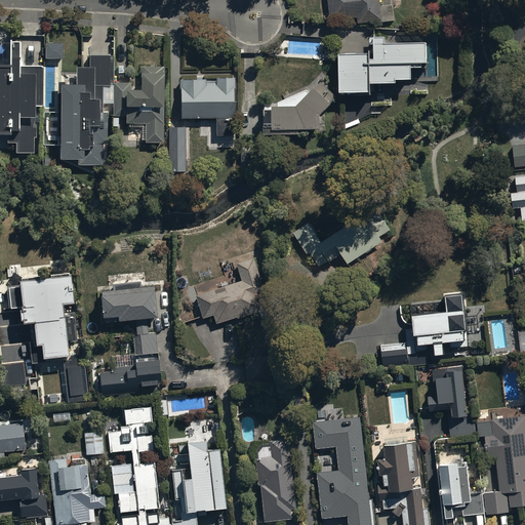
[(379,0),(328,0),(330,22),(357,18),(358,25),(394,21),(392,5),(380,6),(379,0)]
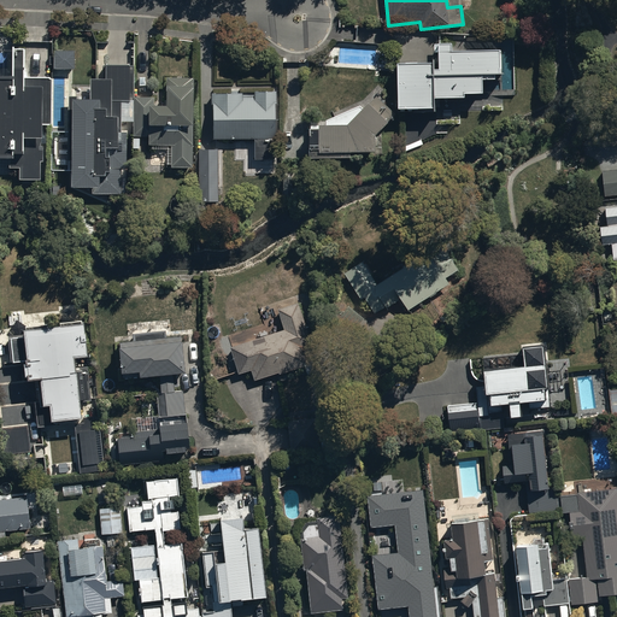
[(434,64),(399,64),(399,110),(436,110),(436,100),(465,100),(465,94),(485,94),(483,81),(497,81),(497,76),(500,76),(500,53),(453,54),(453,46),(440,46),(440,71),(434,71),(434,64)]
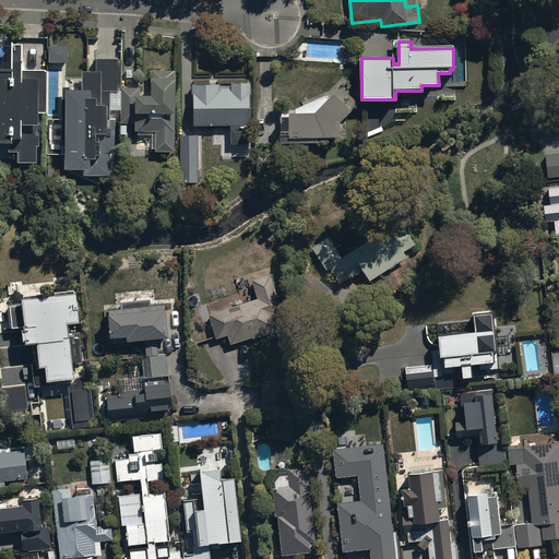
[(0,71),(0,143),(8,144),(8,153),(18,153),(18,163),(36,163),(36,147),(39,147),(39,133),(36,133),(36,127),(38,127),(38,114),(47,114),(47,72),(44,72),(44,71),(21,71),(21,45),(12,45),(12,71),(0,71)]
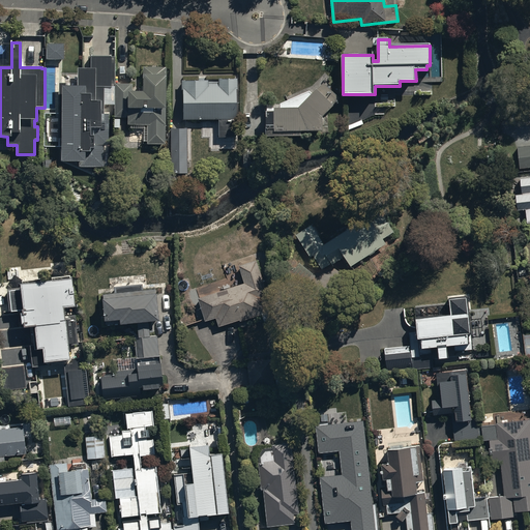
[(46,43),(46,60),(64,60),(64,43),(46,43)]
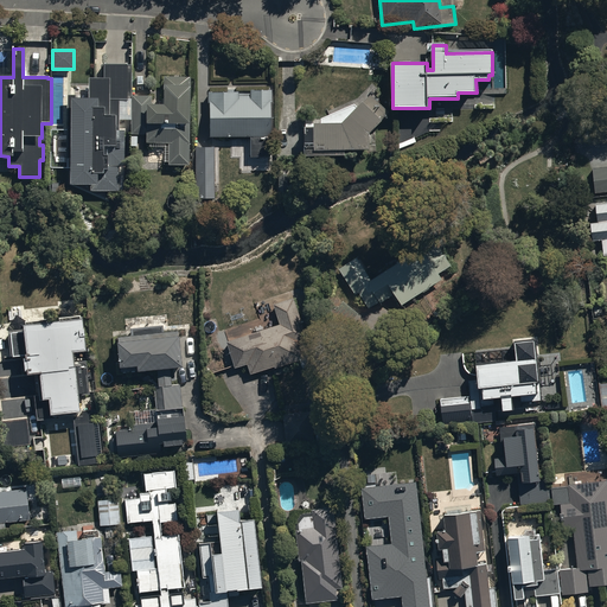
[(89,100),(76,98),(76,96),(66,96),(65,159),(71,159),(71,185),(94,185),(94,192),(120,192),(120,166),(123,166),(123,131),(120,131),(120,100),(128,100),(128,65),(103,64),(103,78),(89,78),(89,100)]
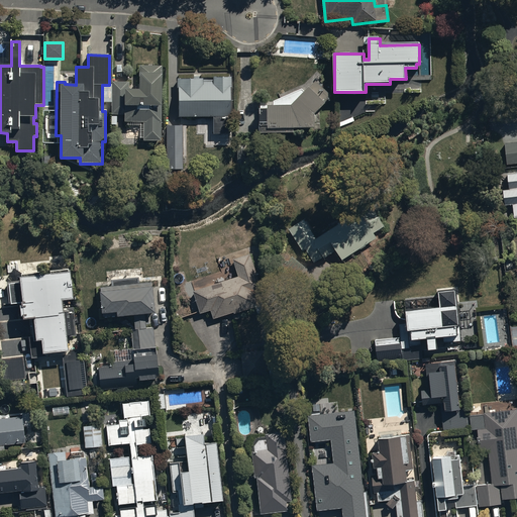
[(128,82),(112,82),(111,114),(125,115),(124,121),(144,122),(143,140),(160,140),(162,67),(139,67),(139,90),(128,90),(128,82)]
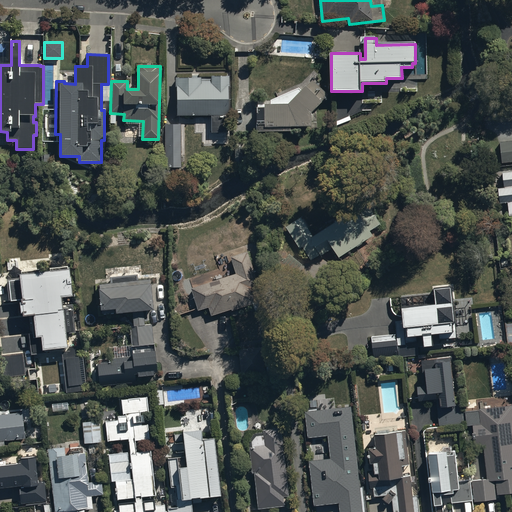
[(210,78),(175,78),(175,88),(177,88),(176,116),(211,117),(211,133),(226,133),(226,115),(229,115),(229,77),(210,77),(210,78)]
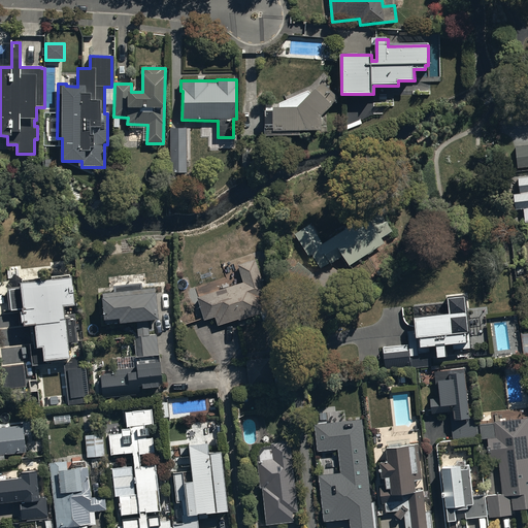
[(274,109),(266,109),(265,136),(301,136),(301,132),(323,132),(323,117),(339,100),(323,85),(312,96),(309,92),(279,104),(275,104),(274,109)]
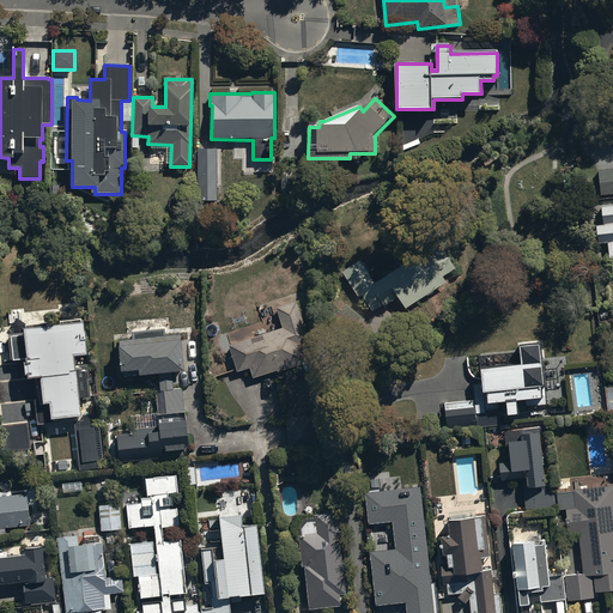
[(212,149),(196,150),(198,201),(213,201),(212,149)]
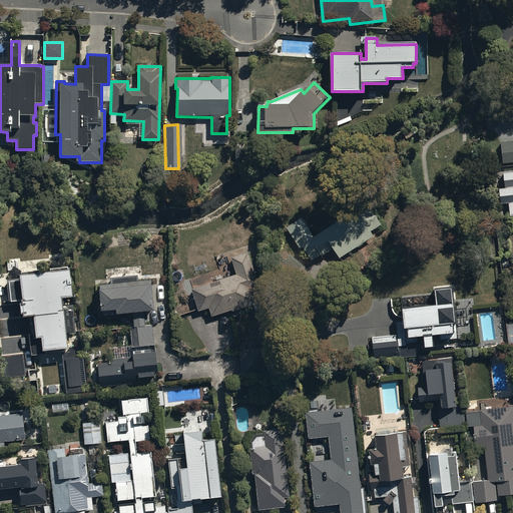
[(512,141),(501,142),(503,162),(512,161),(512,141)]
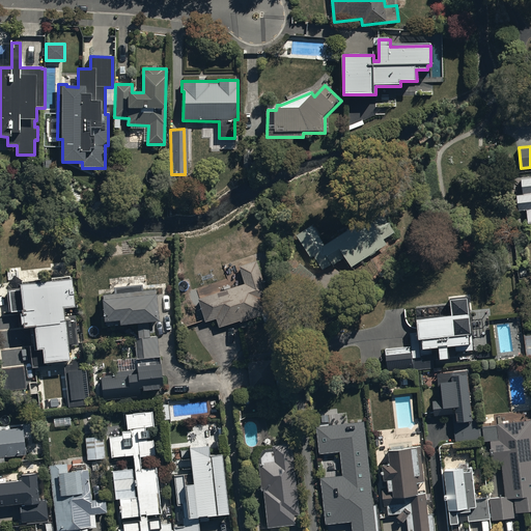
[(526,210),(528,225),(530,224),(530,178),(522,179),(523,195),(516,196),(518,211),(526,210)]
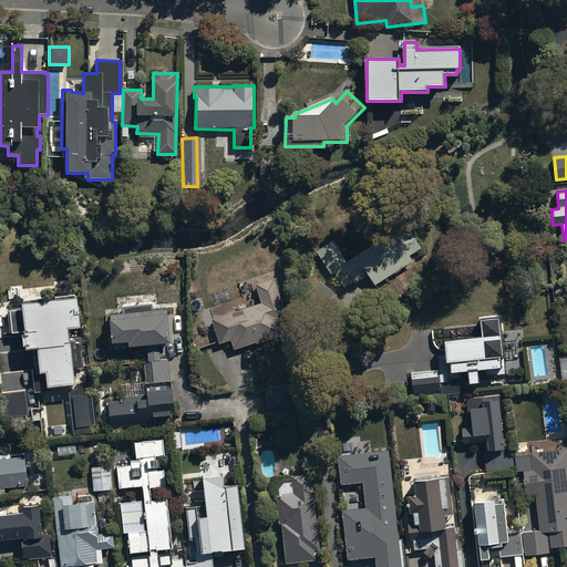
[(334,241),(317,253),(332,277),(336,275),(344,289),(354,281),(357,284),(369,276),(375,286),(412,261),(410,257),(422,249),(406,224),(348,261),(334,241)]
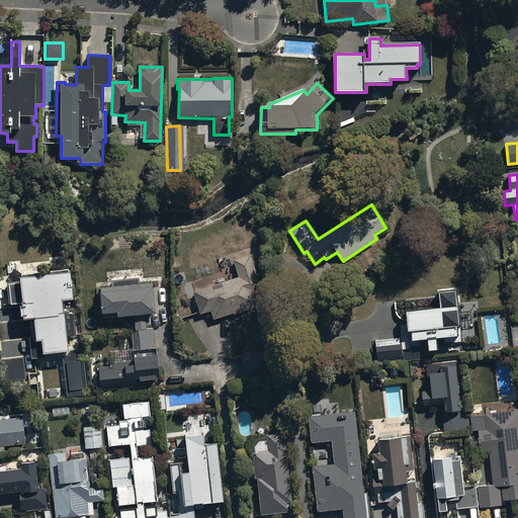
[(250,255),(233,260),(238,277),(203,287),(212,319),(234,313),(234,316),(265,307),(250,255)]
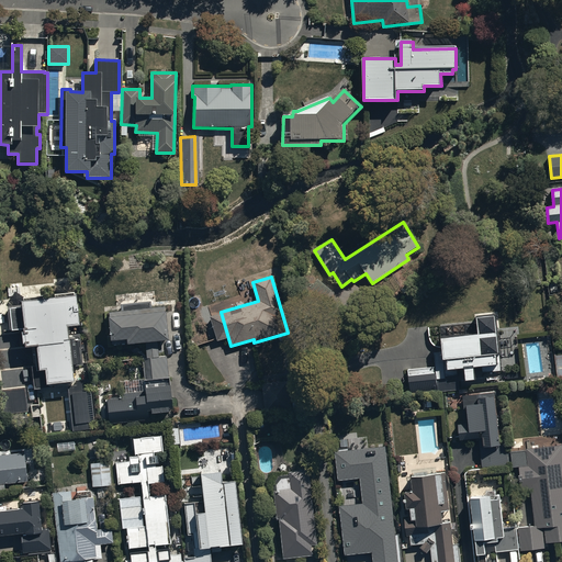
[(9,307),(11,330),(22,329),(23,348),(33,347),(35,368),(33,368),(35,390),(52,389),(52,384),(74,382),(72,366),(83,364),(80,336),(69,337),(68,327),(80,326),(77,296),(75,296),(75,292),(55,294),(55,298),(45,299),(45,296),(22,299),(23,306),(9,307)]
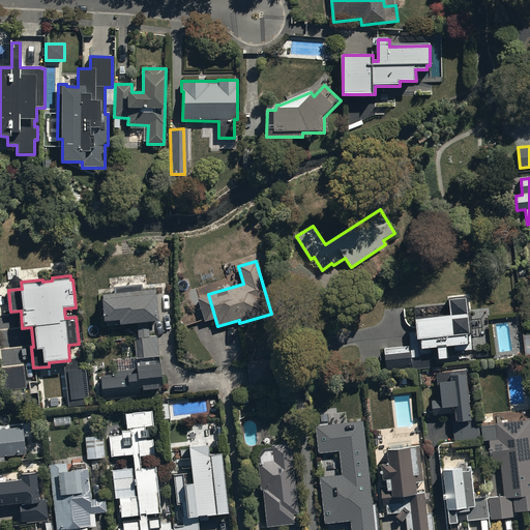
[(116,303),(110,303),(107,303),(108,323),(113,322),(113,325),(135,323),(136,332),(154,331),(151,290),(137,291),(137,285),(115,286),(116,303)]
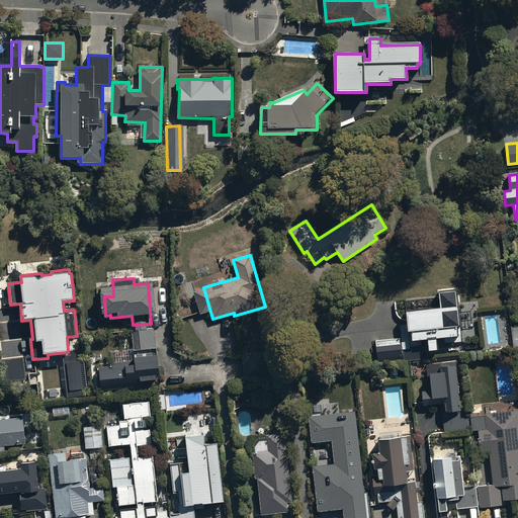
[(401,338),(375,341),(377,362),(424,359),(423,351),(439,350),(438,345),(462,343),(457,289),(440,291),(442,309),(407,312),(408,324),(400,325),(401,338)]
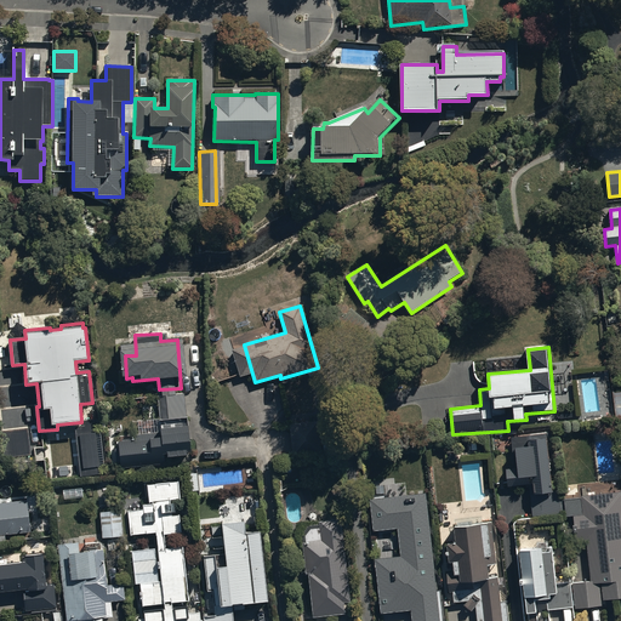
[(181,396),(157,397),(158,421),(137,421),(138,434),(134,434),(134,440),(119,442),(120,468),(165,465),(164,453),(167,453),(167,457),(187,455),(187,451),(191,451),(187,417),(183,417),(181,396)]
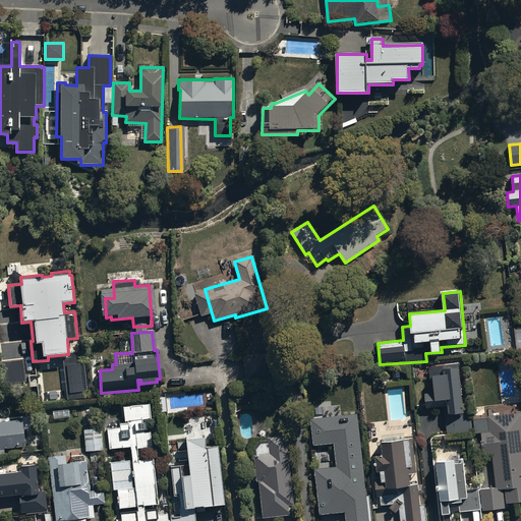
[(63,359),(67,400),(83,398),(79,351),(70,352),(71,358),(63,359)]
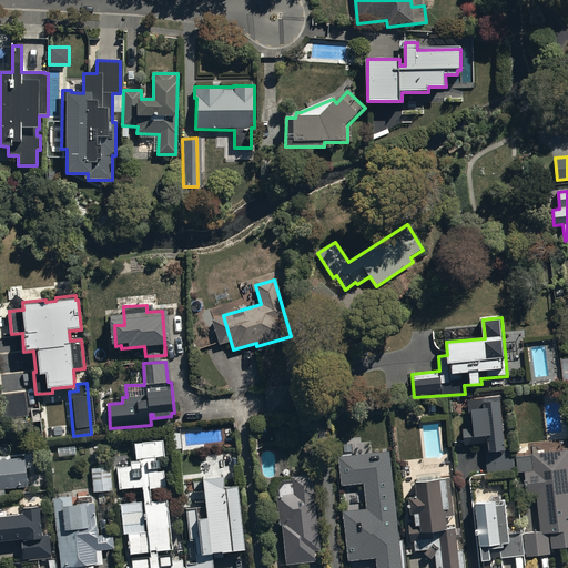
[(1,393),(3,418),(28,416),(26,391),(1,393)]
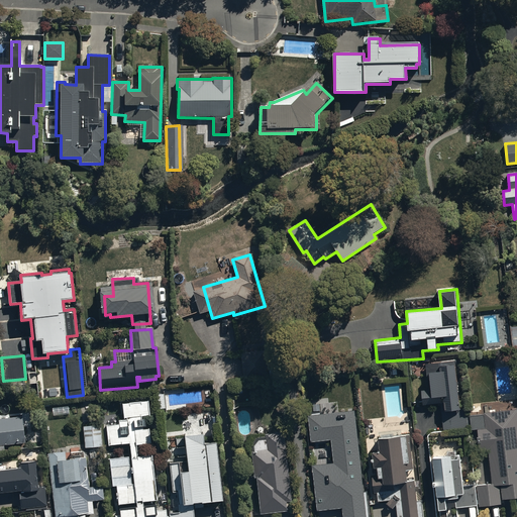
[(455,360),(425,365),(428,390),(421,391),(423,405),(445,403),(446,411),(460,409),(455,360)]
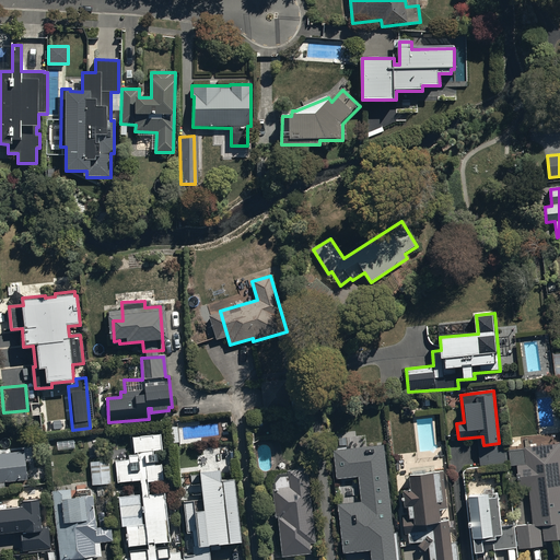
[(144,524),(126,526),(127,547),(147,545),(147,551),(130,552),(130,558),(125,559),(181,559),(181,552),(170,552),(168,548),(155,549),(155,545),(170,544),(165,493),(151,494),(150,482),(164,481),(162,465),(155,465),(154,452),(162,451),(161,434),(132,436),(133,455),(129,455),(129,459),(115,461),(116,482),(140,481),(142,504),(120,505),(120,517),(144,515),(144,524)]
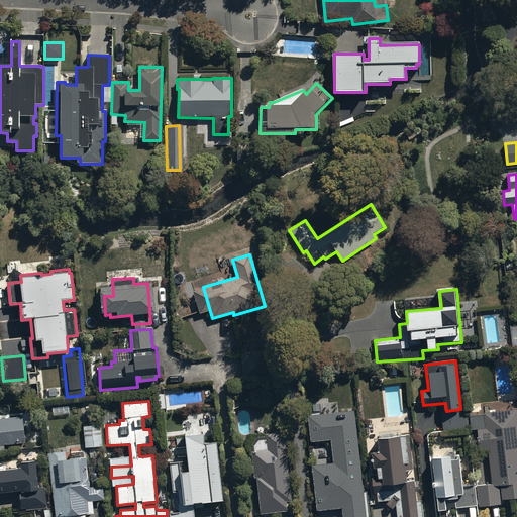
[(516,409),(485,413),(486,429),(478,430),(480,451),(489,450),(492,485),(477,486),(479,506),(501,504),(500,490),(502,490),(503,500),(516,498),(516,409)]
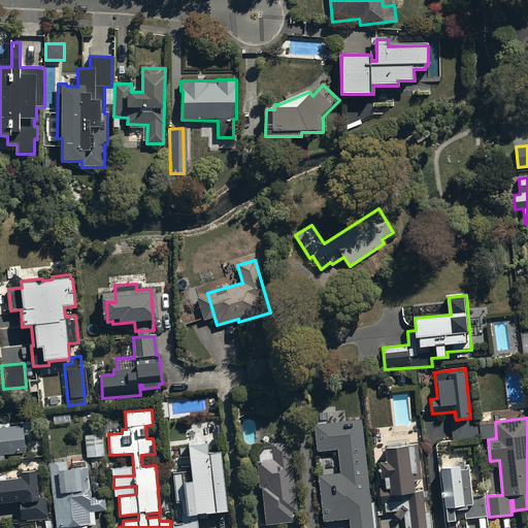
[(374,527),(363,420),(315,424),(319,452),(339,450),(341,472),(320,475),(325,521),(351,518),(351,527),(374,527)]
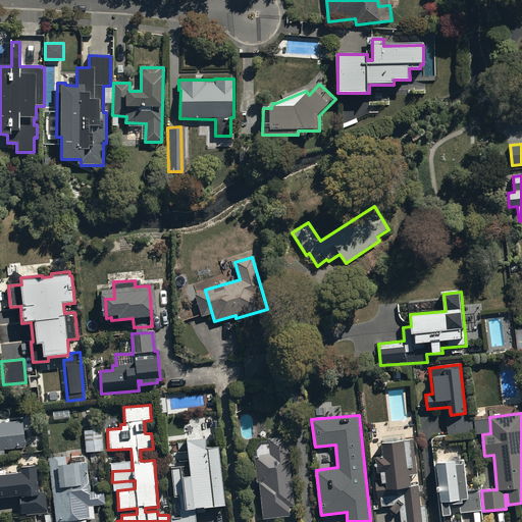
[(0,455),(4,455),(3,450),(25,448),(23,421),(0,423),(0,455)]
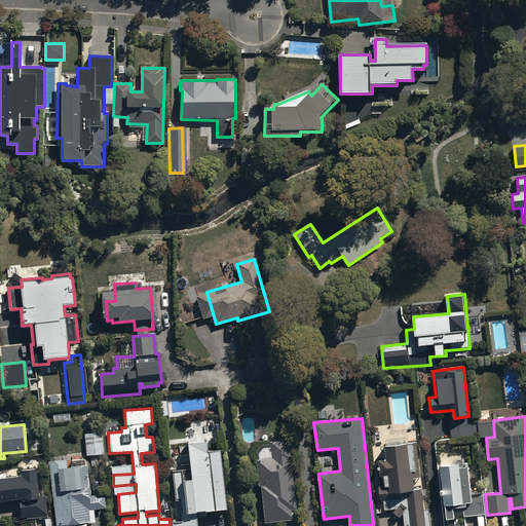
[(103,434),(84,434),(85,456),(104,455),(103,434)]
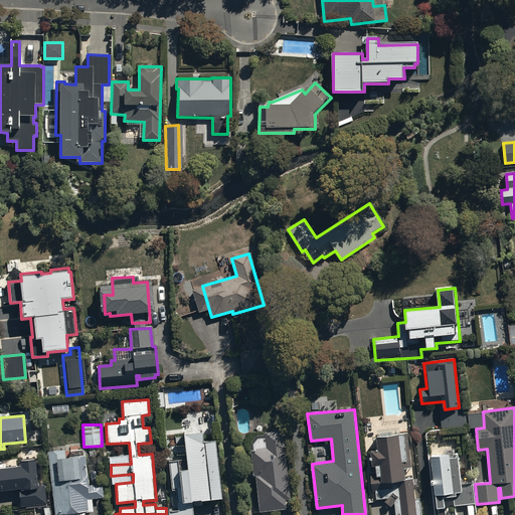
[(283,431),(265,433),(266,450),(250,451),(253,477),(255,477),(259,513),(286,509),(285,500),(290,499),(283,431)]
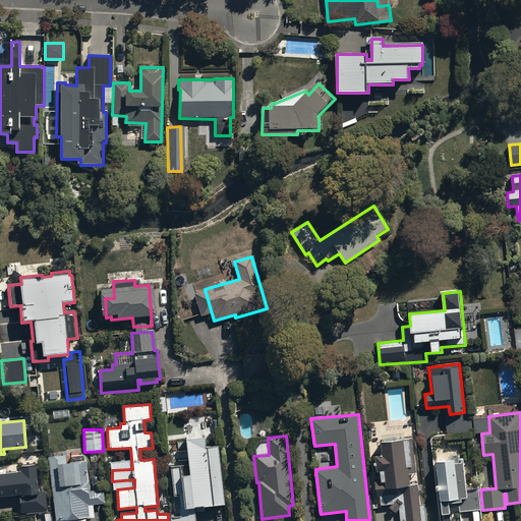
[(205,438),(185,440),(189,475),(181,476),(180,465),(171,466),(174,497),(177,496),(180,516),(170,518),(170,520),(195,520),(194,508),(224,505),(218,446),(206,447),(205,438)]
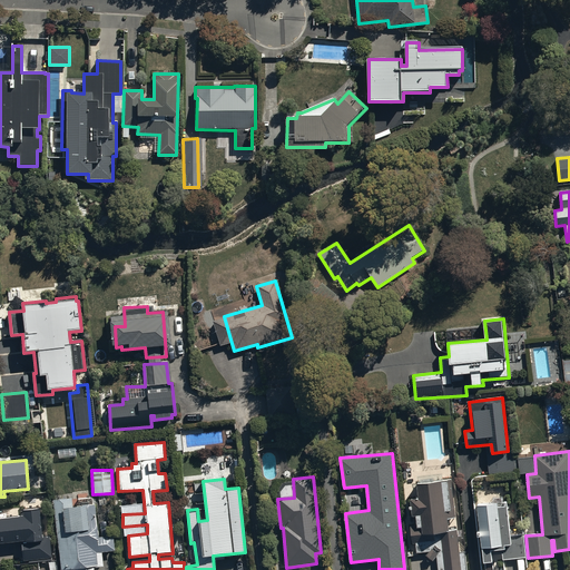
[(452,480),(418,483),(419,499),(411,500),(413,518),(416,517),(418,526),(411,526),(413,544),(416,543),(418,553),(430,552),(428,556),(434,561),(438,556),(439,569),(465,569),(464,552),(459,552),(458,530),(450,531),(449,519),(455,518),(452,480)]
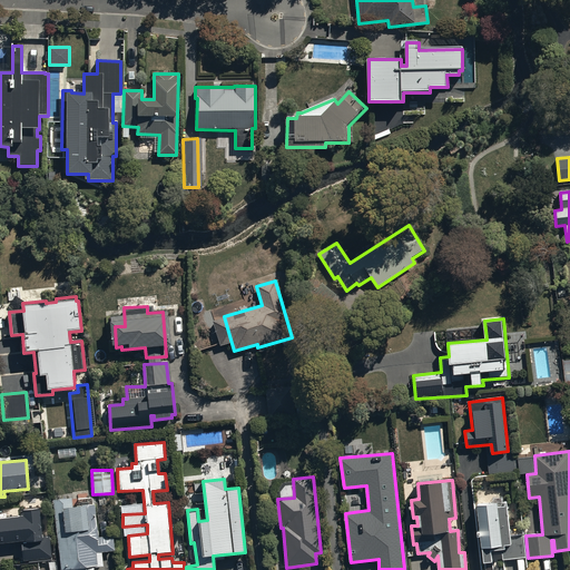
[(71,499),(53,500),(59,569),(78,569),(104,568),(102,552),(115,551),(114,537),(97,538),(95,505),(72,508),(71,499)]
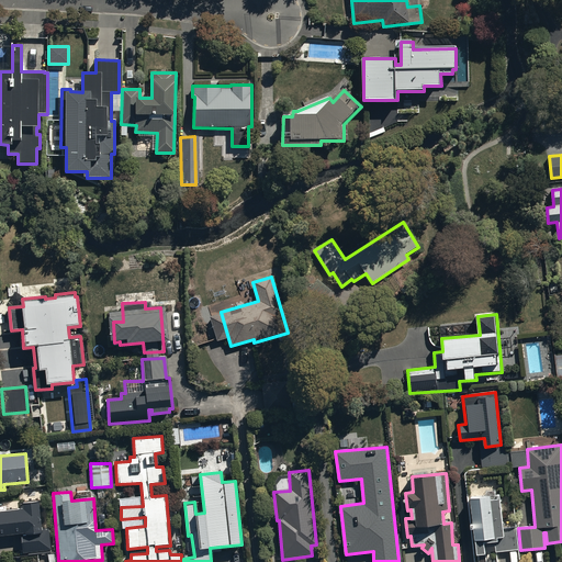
[(499,495),(471,497),(478,553),(518,550),(516,527),(502,528),(499,495)]
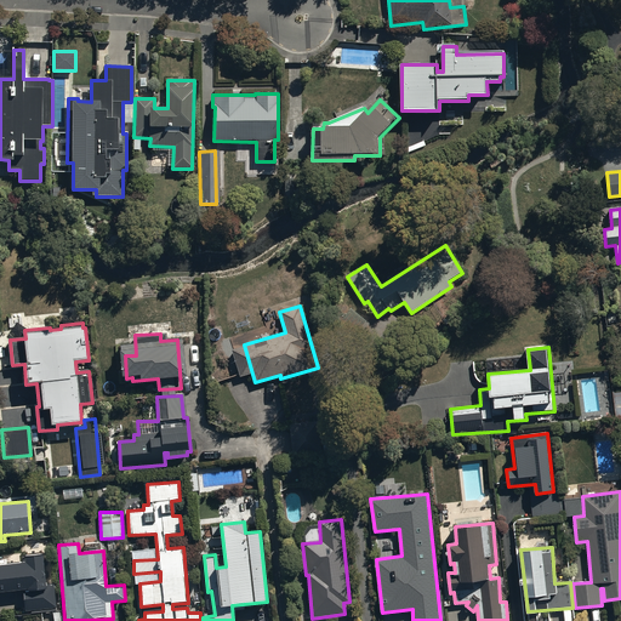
[(5,564),(0,564),(0,592),(23,591),(24,613),(55,609),(53,586),(45,586),(43,554),(26,556),(26,563),(21,563),(20,557),(5,558),(5,564)]
